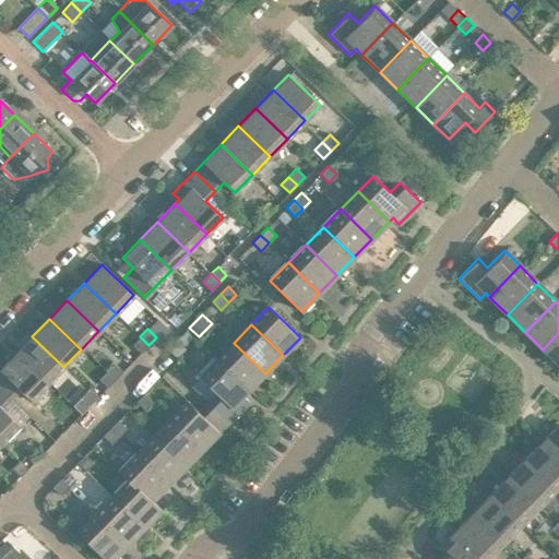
[(558,365),(558,333),(543,349),(558,365)]
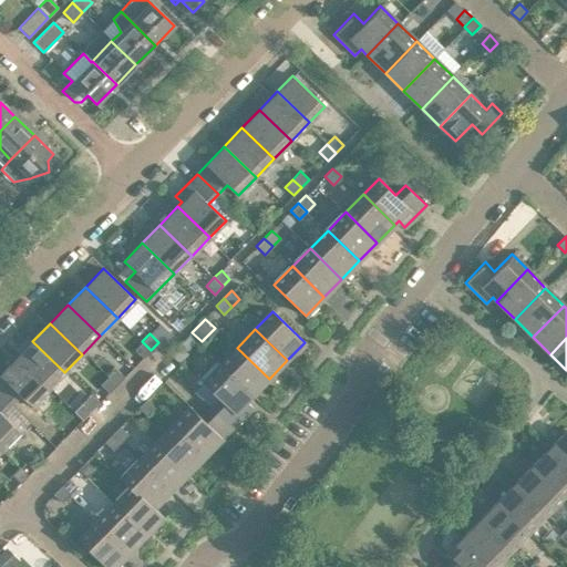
[(32,341),(14,359),(45,390),(64,372),(32,341)]
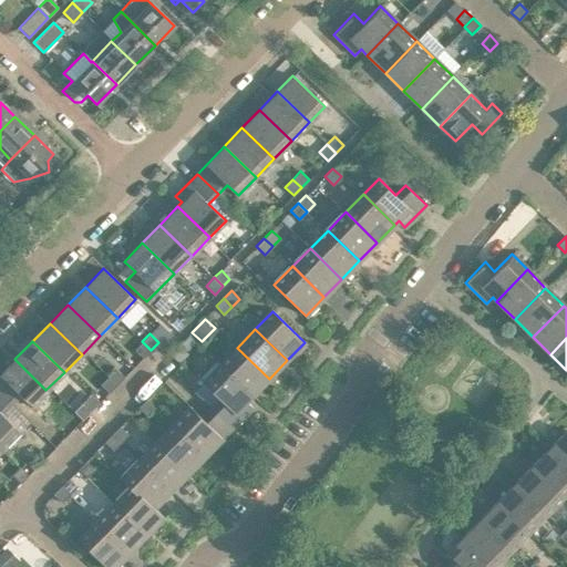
[(143,358),(151,350),(142,341),(134,350),(143,358)]
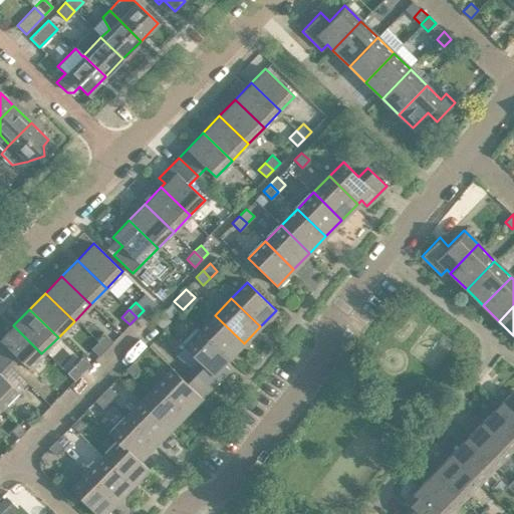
[(199,331),(228,359),(244,343),(215,315),(199,331)]
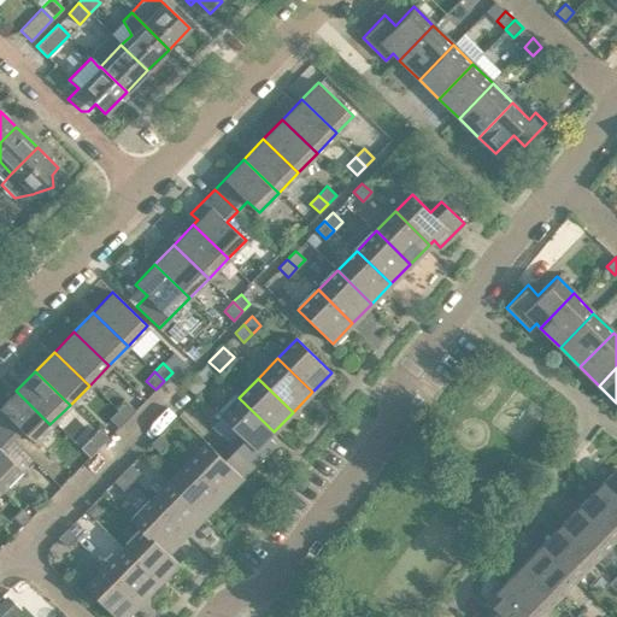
[(16,391),(0,406),(0,428),(12,440),(22,429),(34,441),(50,424),(16,391)]
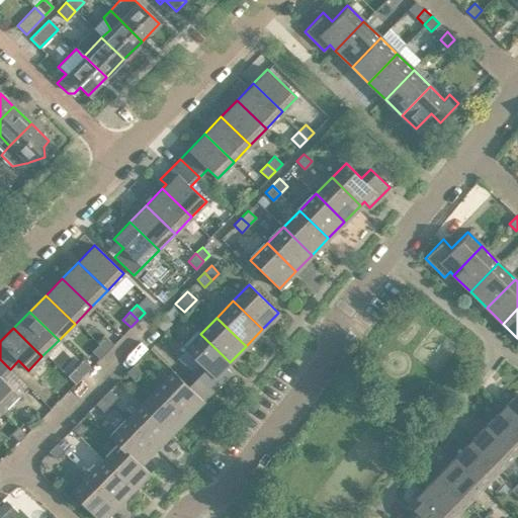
[(185,349),(201,364),(193,373),(211,392),(231,372),(225,366),(230,362),(200,334),(185,349)]
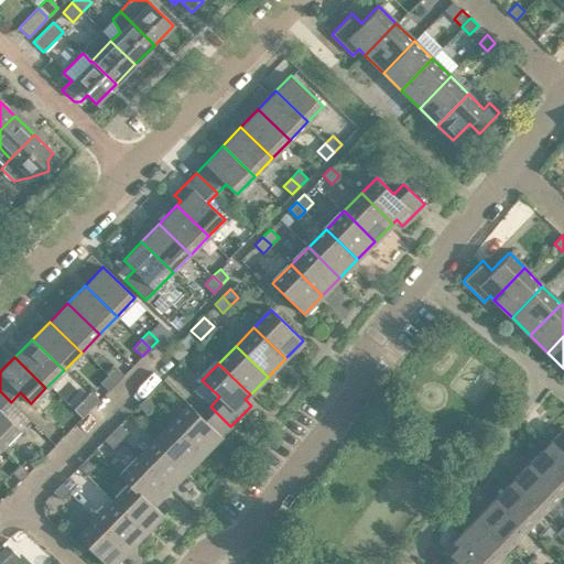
[(115,384),(122,377),(114,368),(106,376),(115,384)]
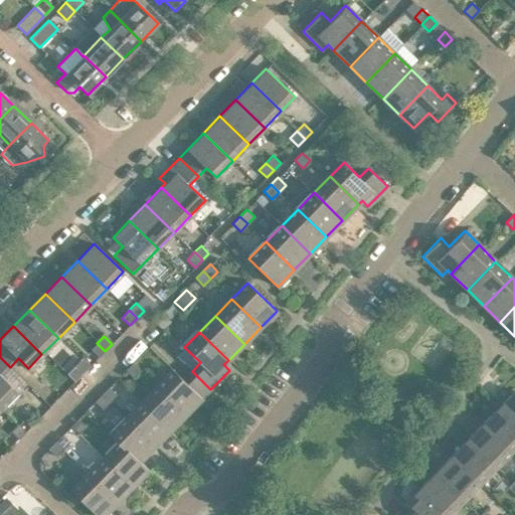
[(98,358),(105,351),(97,343),(90,350),(98,358)]
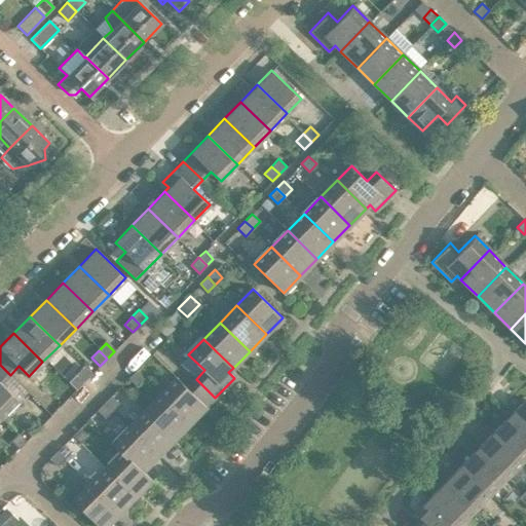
[(1,383),(10,375),(0,365),(0,413),(2,416),(19,400),(1,383)]
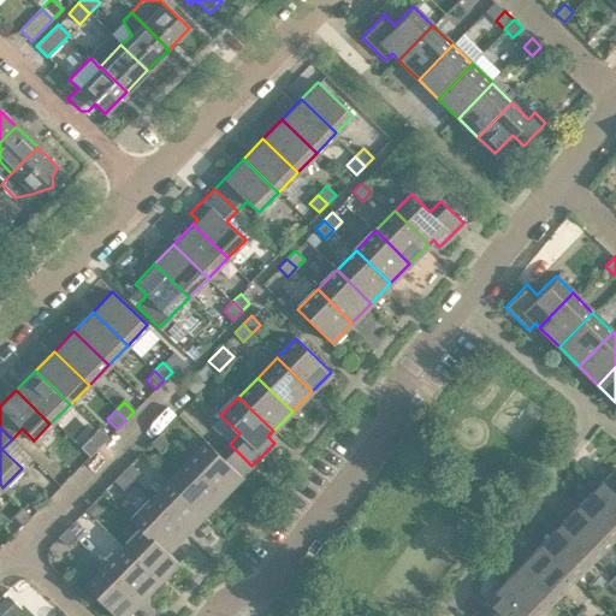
[(161,455),(170,445),(160,437),(152,445),(161,455)]
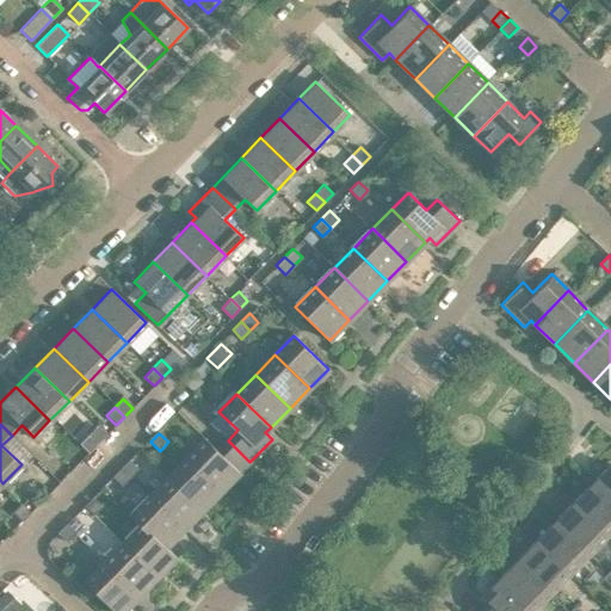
[(88,452),(97,444),(87,434),(79,443),(88,452)]
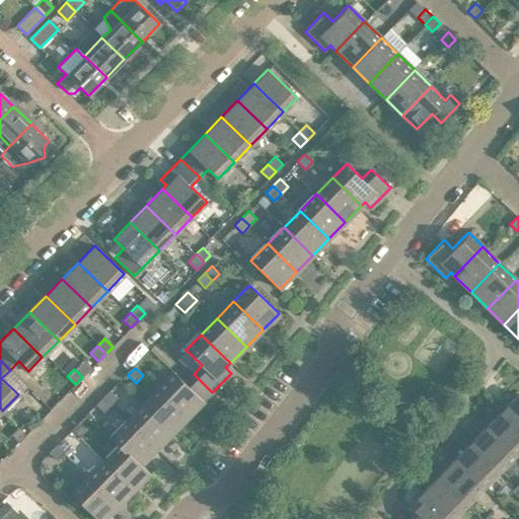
[(212,392),(194,374),(184,383),(174,373),(158,389),(187,418),(212,392)]
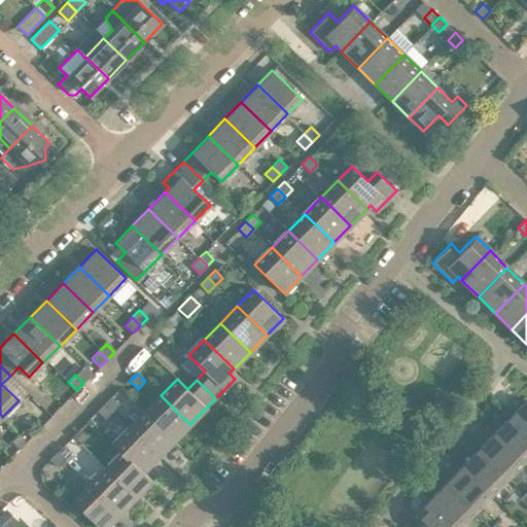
[(173,441),(189,424),(161,395),(144,413),(173,441)]
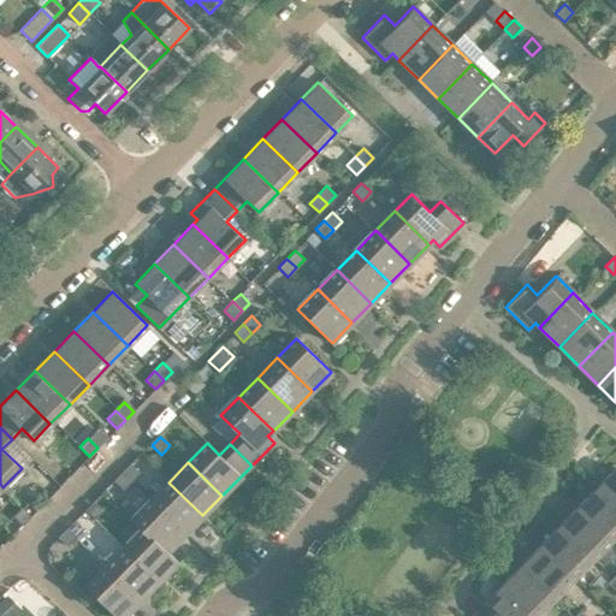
[(131,485),(140,477),(130,467),(122,475),(131,485)]
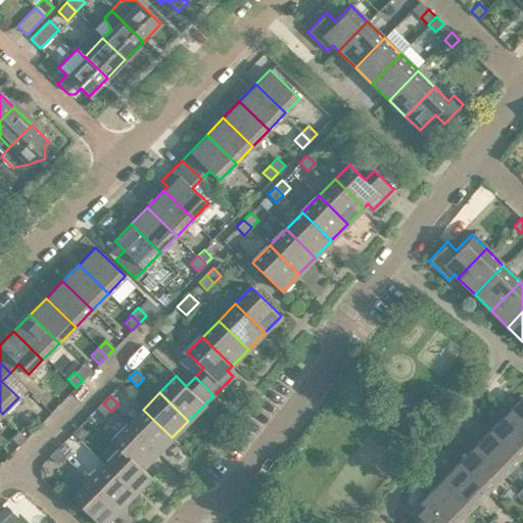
[(522,397),(506,414),(522,431),(522,397)]
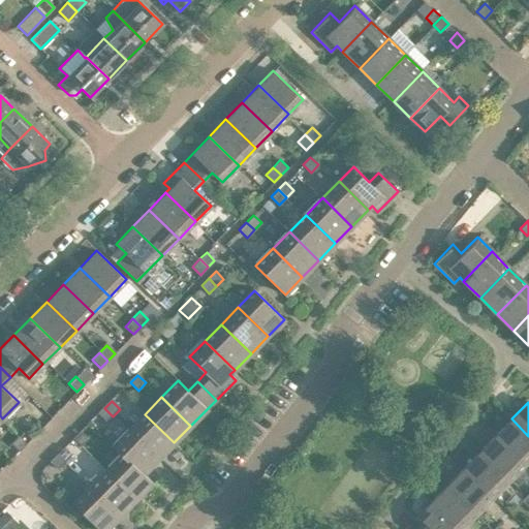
[(105,424),(113,416),(104,408),(97,415),(105,424)]
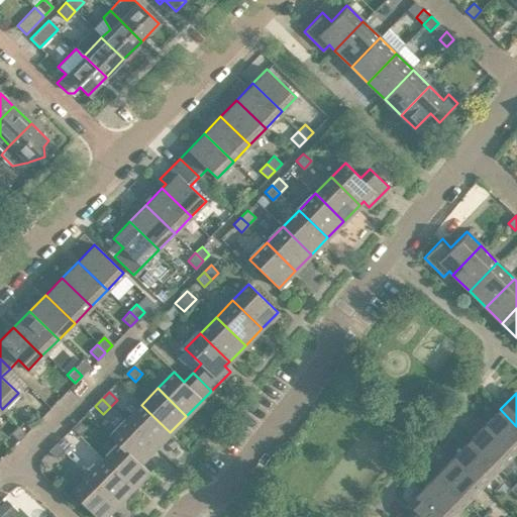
[(141,405),(125,421),(153,449),(170,432),(141,405)]
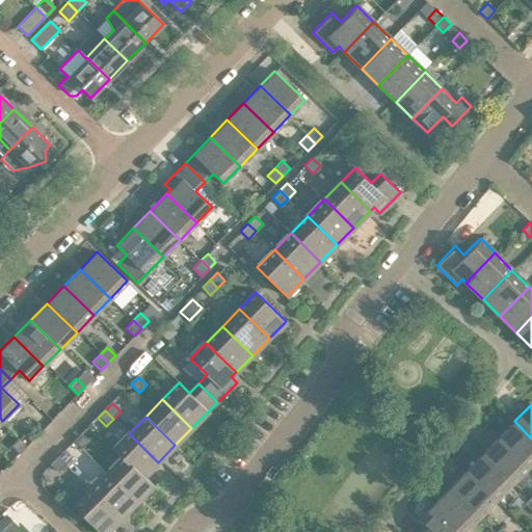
[(531,439),(514,421),(498,437),(528,467),(531,461),(531,439)]
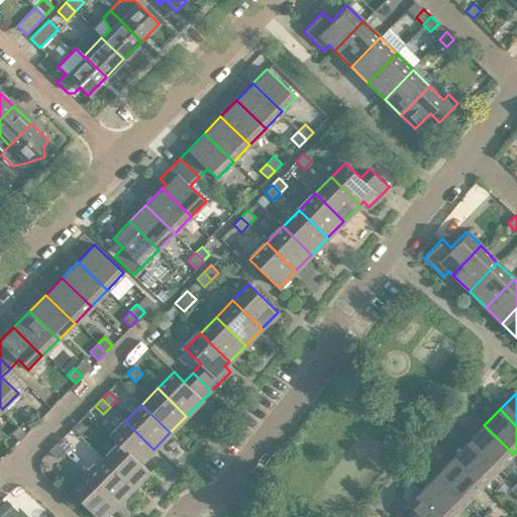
[(139,463),(140,462),(153,449),(125,421),(110,436),(119,445),(119,444),(139,463)]
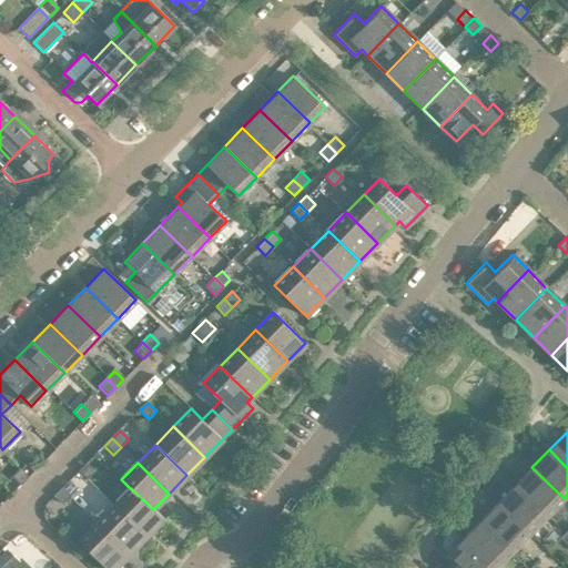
[(88,480),(95,473),(87,464),(79,473),(88,480)]
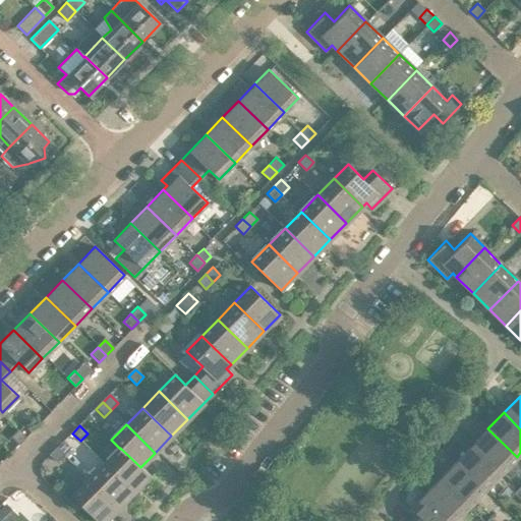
[(18,444),(25,437),(17,428),(10,436),(18,444)]
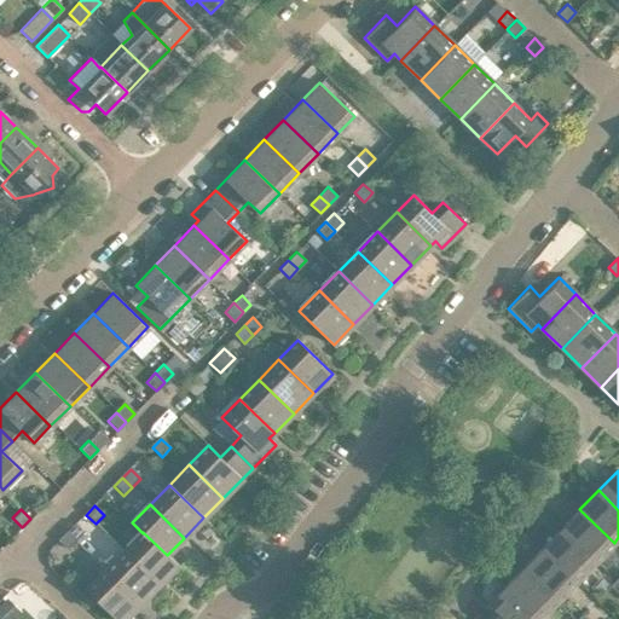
[(579,509),(561,528),(595,561),(614,543),(579,509)]
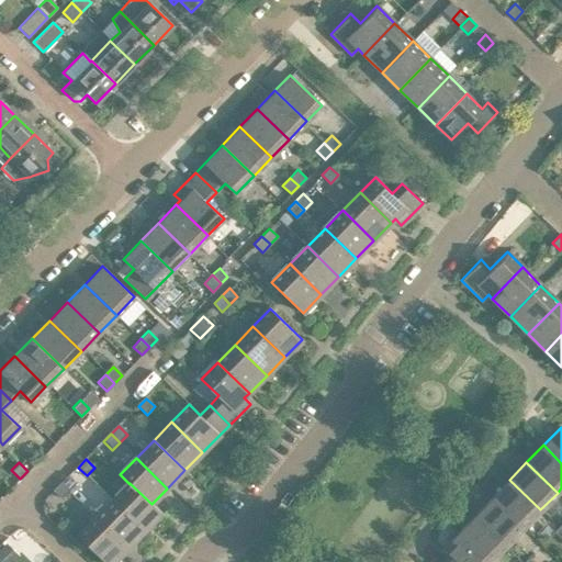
[(70,493),(78,485),(69,476),(62,484),(70,493)]
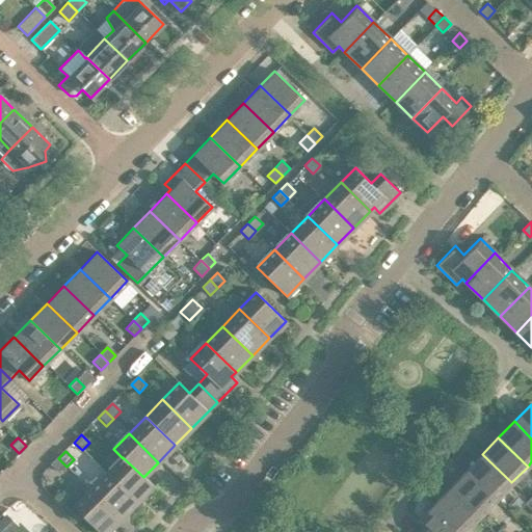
[(496,499),(511,482),(482,454),(467,470),(496,499)]
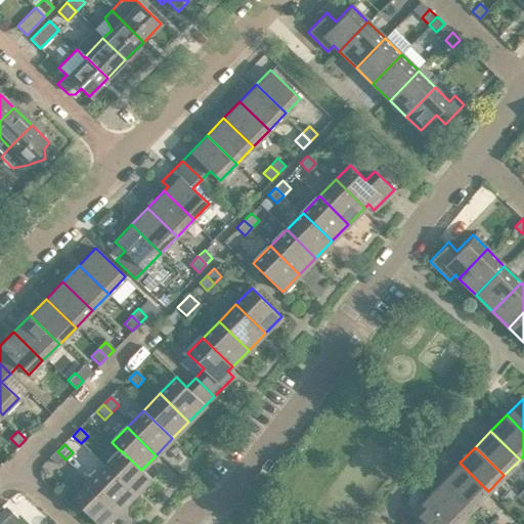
[(150,478),(142,469),(141,470),(121,450),(121,451),(106,466),(135,494),(150,478)]
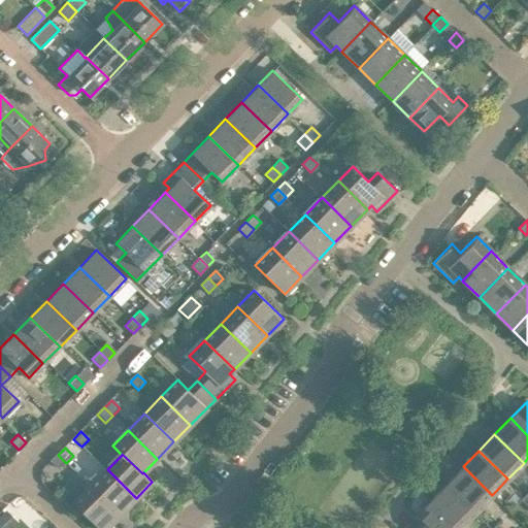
[(59,470),(66,463),(58,455),(51,463),(59,470)]
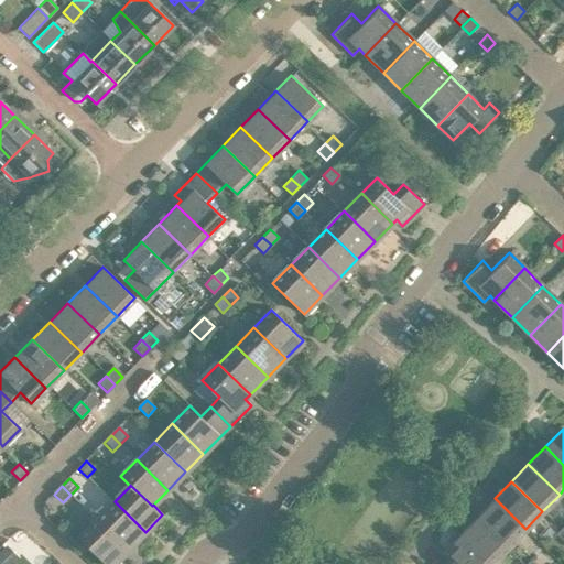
[(495,498),(477,516),(508,546),(525,529),(495,498)]
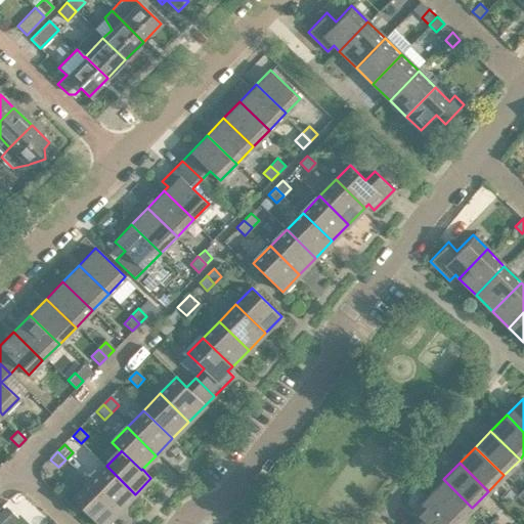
[(119,511),(135,494),(106,466),(89,482),(119,511)]
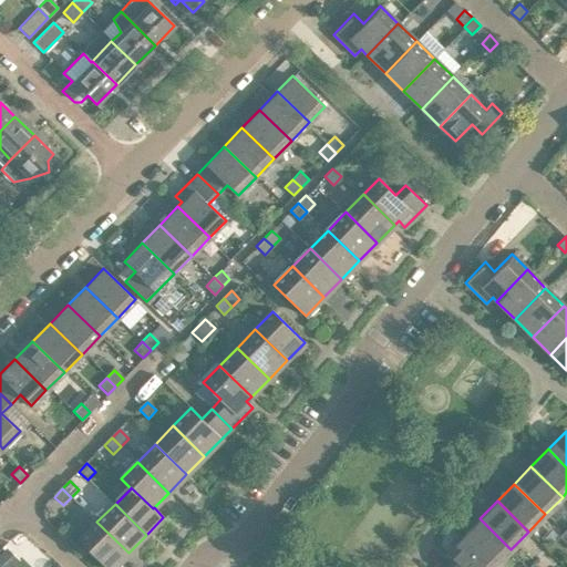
[(494,566),(511,549),(480,518),(463,536),(494,566)]
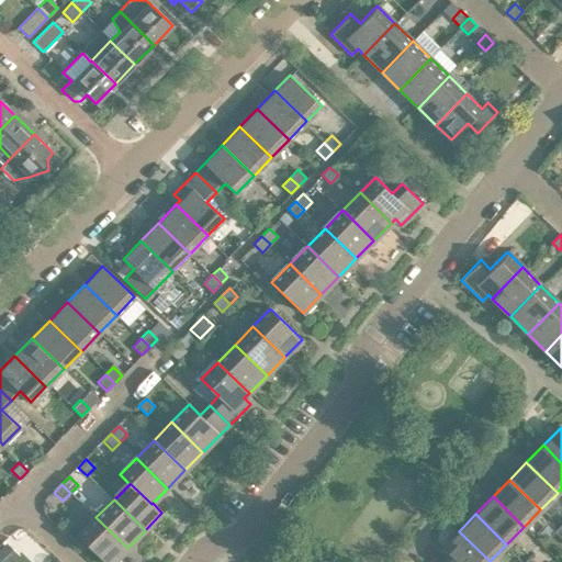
[(105,561),(113,561),(127,548),(96,517),(78,536),(105,561)]
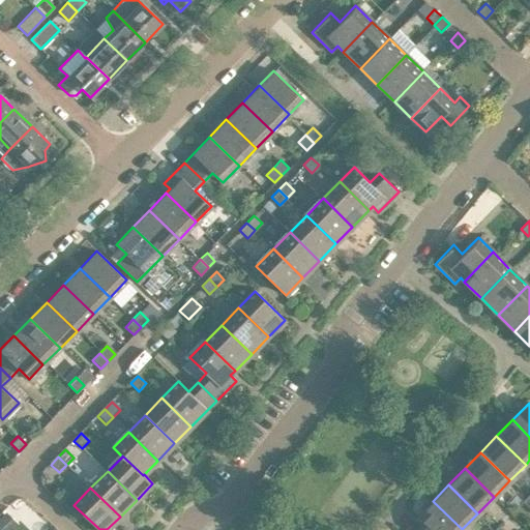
[(416,518),(421,524),(422,523),(429,529),(461,529),(462,529),(433,501),(416,518)]
